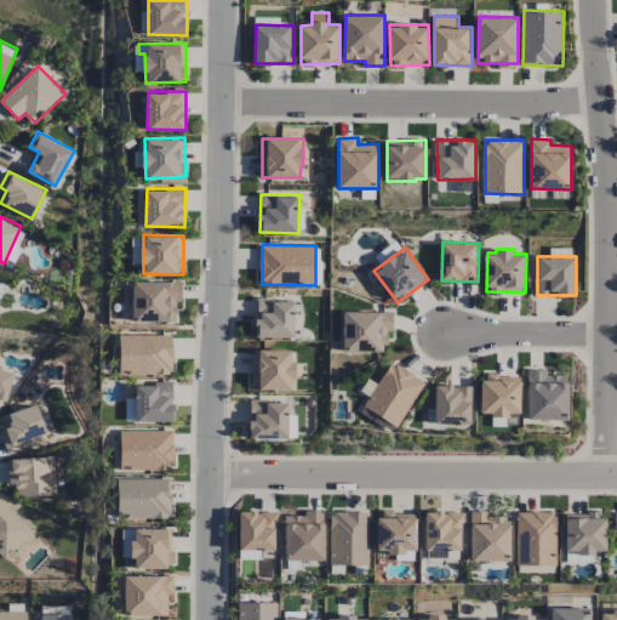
[(133,320),(178,322),(180,300),(183,300),(184,282),(135,280),(133,320)]
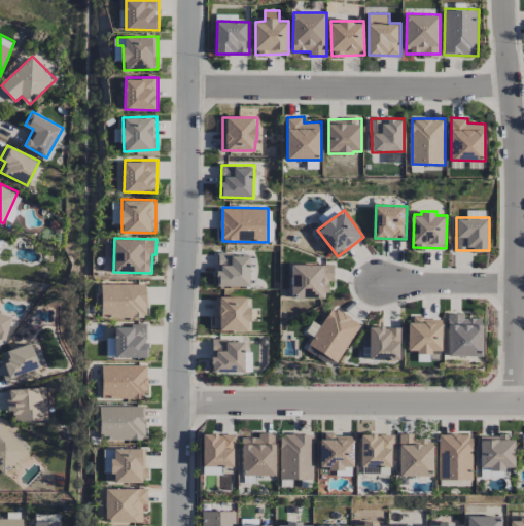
[(251,286),(250,253),(217,254),(218,287),(251,286)]
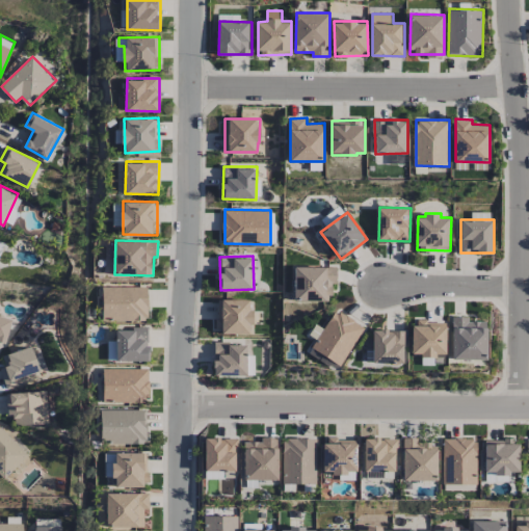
[(295,300),(333,301),(333,284),(338,284),(339,267),(295,266),(295,300)]
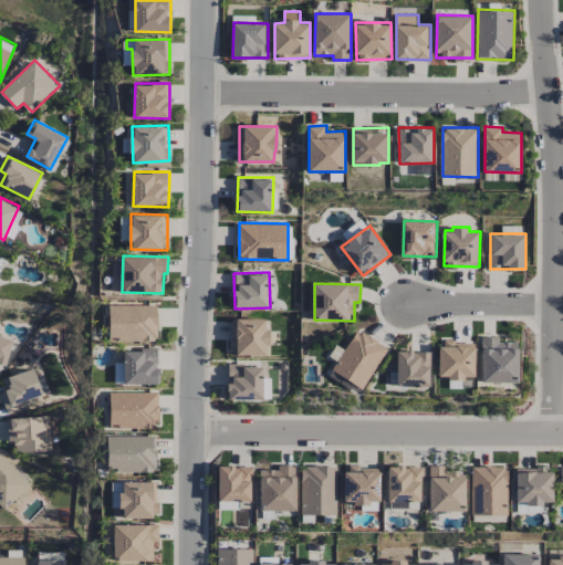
[(159,304),(111,304),(111,341),(159,339),(159,304)]
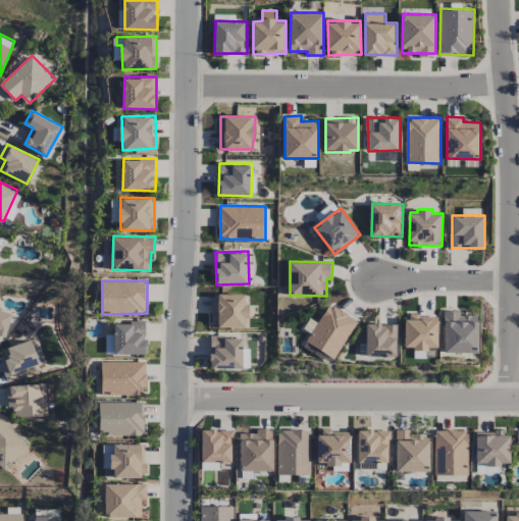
[(248,327),(248,294),(214,293),(214,326),(248,327)]
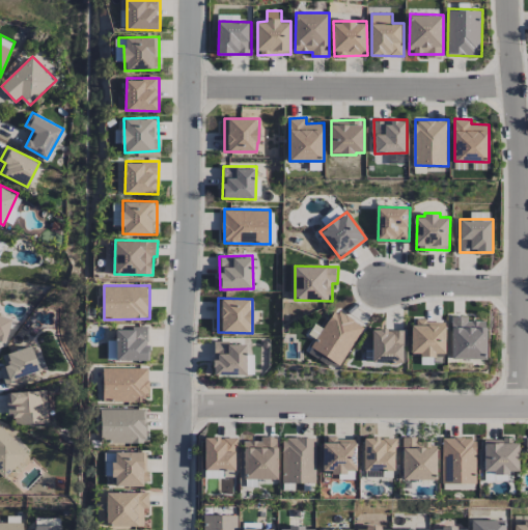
[(341,365),(365,325),(337,308),(312,347),(341,365)]
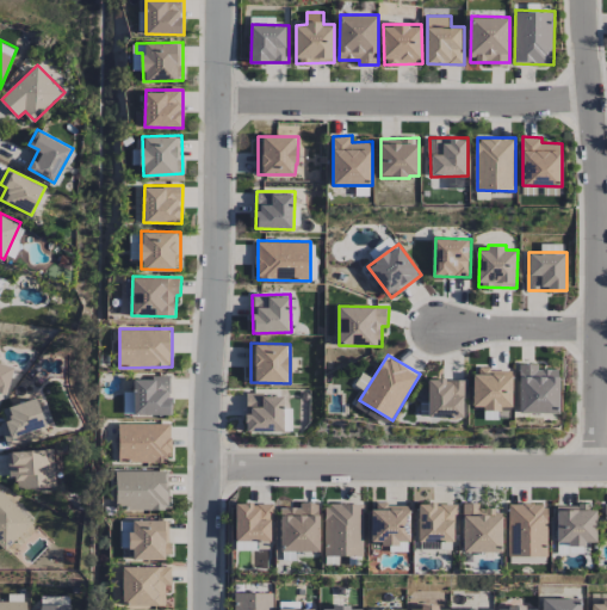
[(0,392),(8,394),(16,365),(0,361),(0,392)]
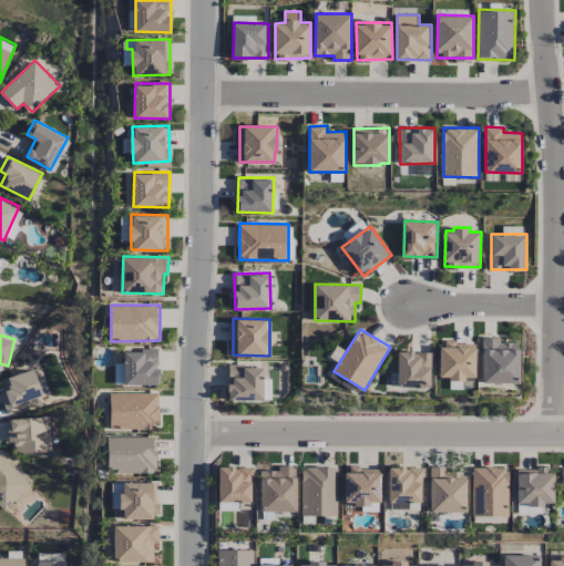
[(483,382),(520,382),(521,342),(502,341),(502,337),(484,337),(483,382)]
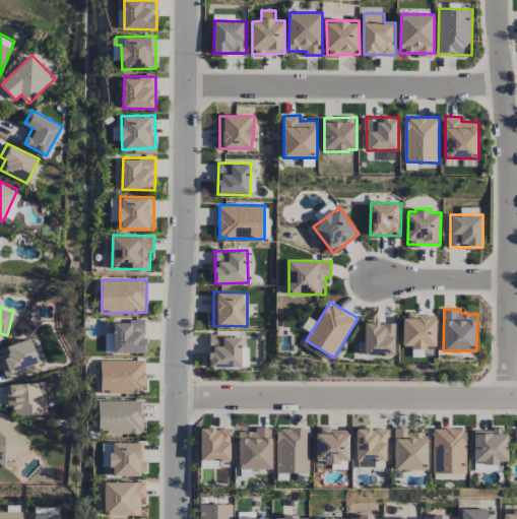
[(403,347),(437,348),(437,314),(404,313),(403,347)]
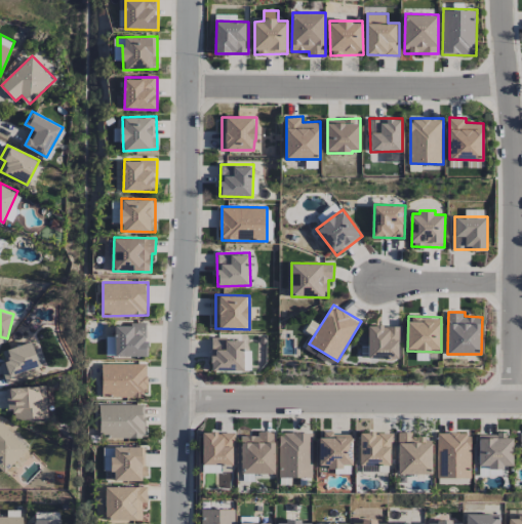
[(148,323),(116,324),(116,356),(149,356),(148,323)]
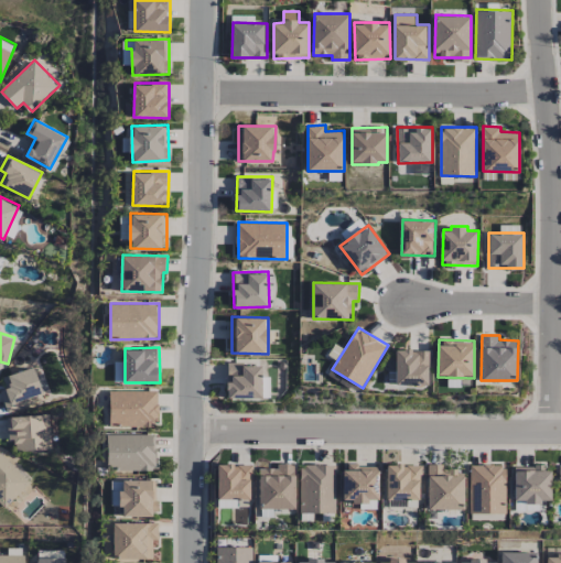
[(396,385),(431,385),(431,349),(397,349),(396,385)]
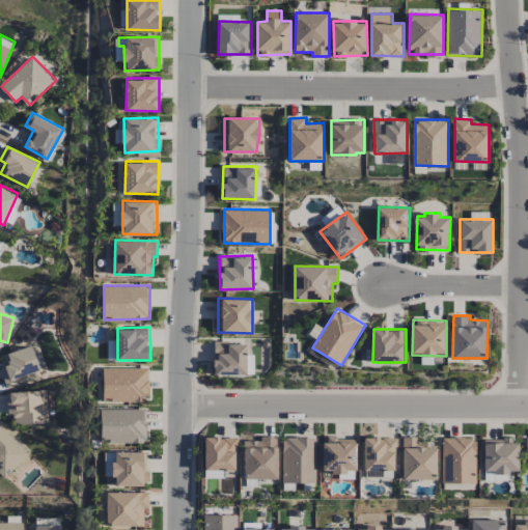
[(247,375),(248,342),(215,341),(215,375),(247,375)]
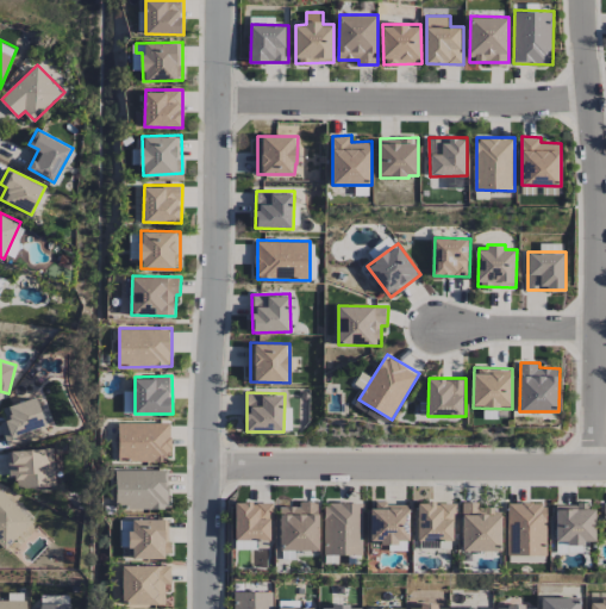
[(37,428),(48,426),(38,396),(5,408),(8,420),(2,422),(10,446),(39,435),(37,428)]
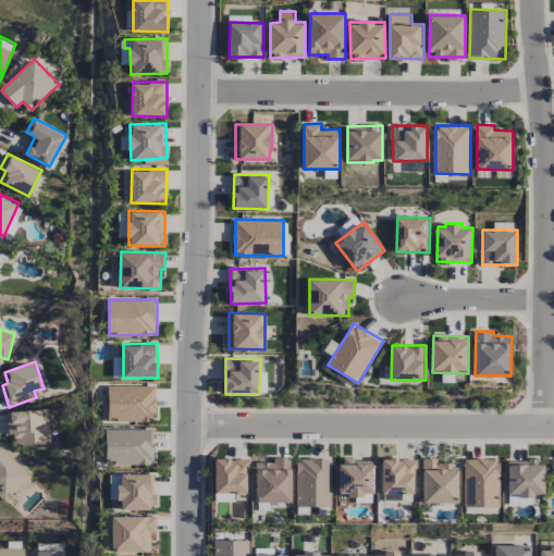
[(158,385),(110,385),(109,420),(157,421),(158,385)]
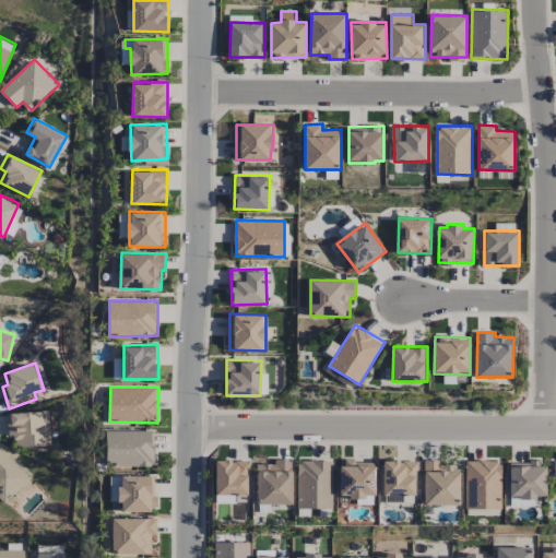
[(51,411),(9,412),(10,436),(16,436),(18,447),(52,444),(51,411)]
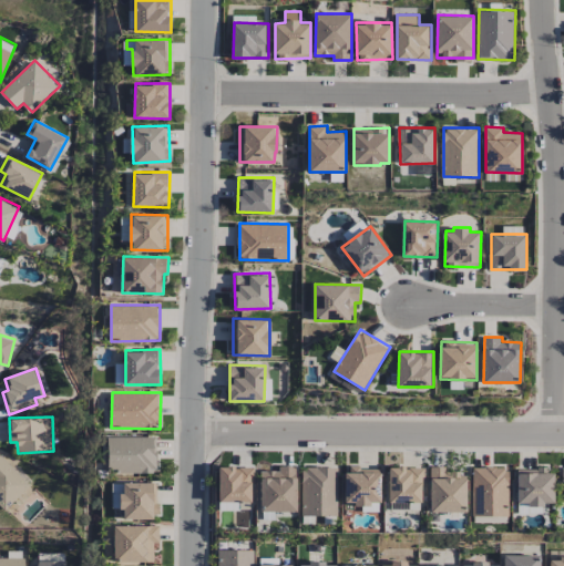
[(157,435),(109,436),(110,473),(159,472),(157,435)]
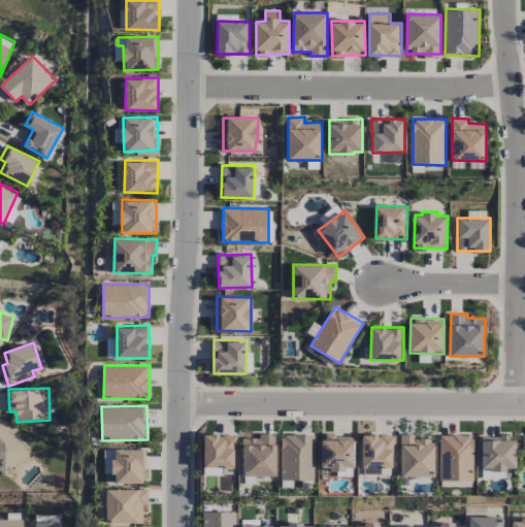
[(0,469),(5,475),(30,452),(0,420),(0,469)]
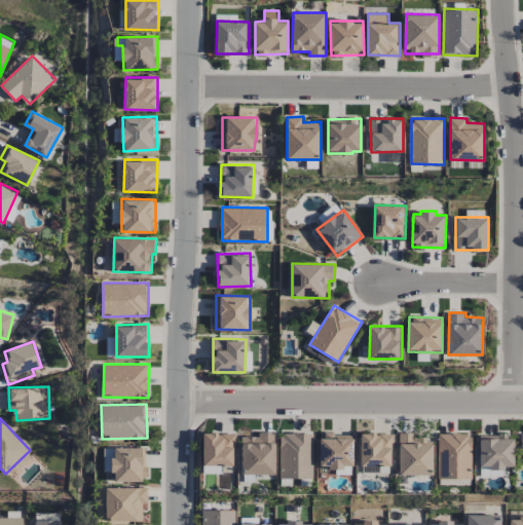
[(275,432),(260,432),(260,436),(243,436),(244,474),(276,474),(275,432)]
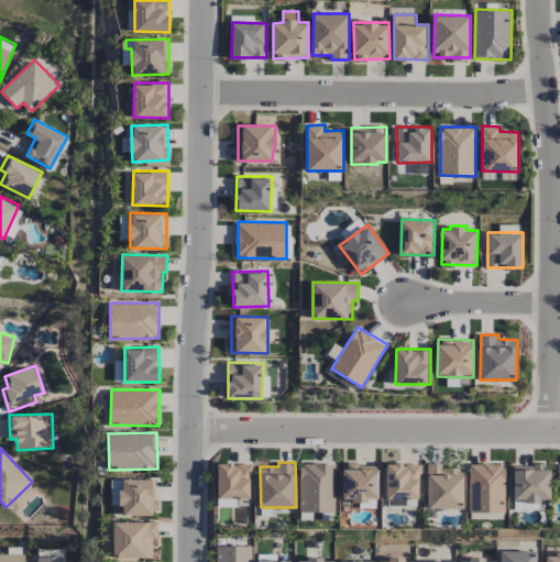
[(428,507),(464,508),(465,474),(458,474),(458,467),(446,467),(446,463),(429,462),(428,507)]
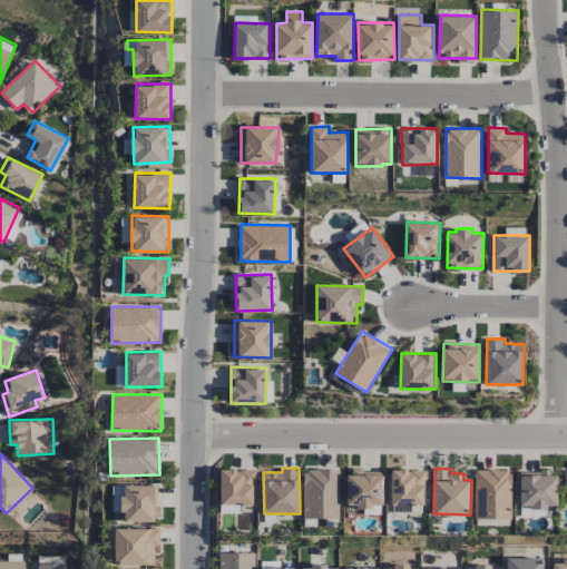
[(221,503),(255,503),(255,469),(236,469),(221,469),(221,503)]
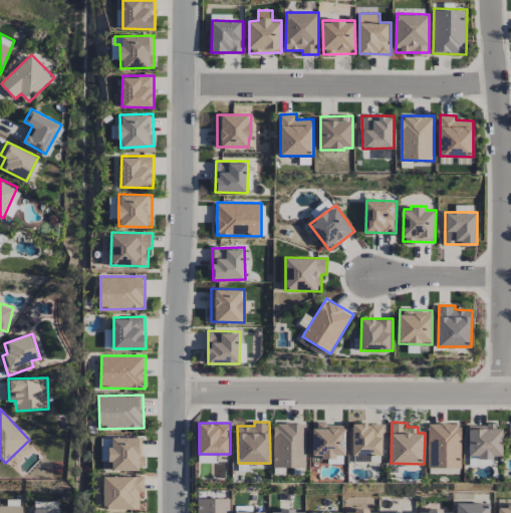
[(307,423),(275,423),(274,467),(307,467),(307,423)]
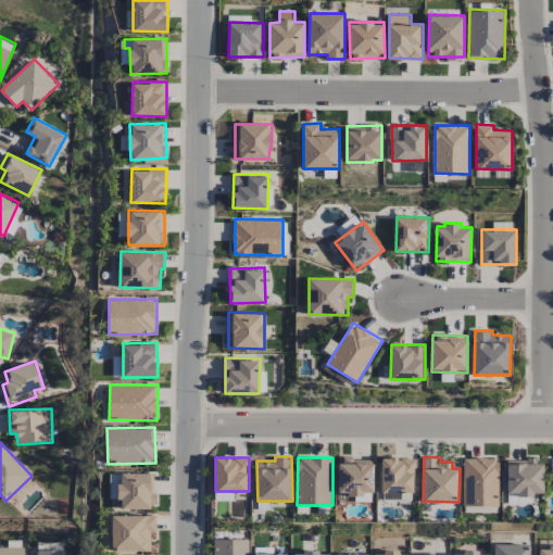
[(416,499),(415,457),(382,458),(382,500),(416,499)]
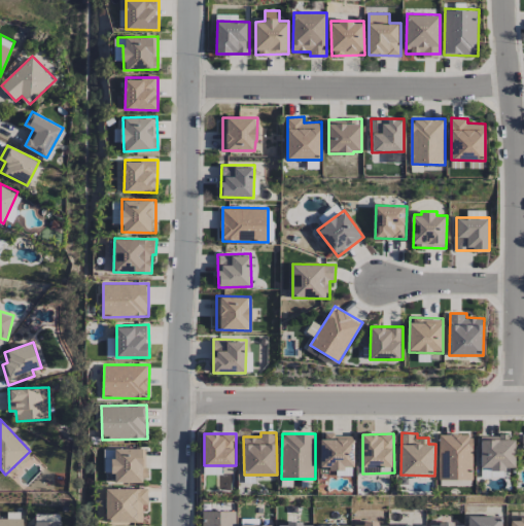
[(441,479),(474,480),(474,433),(441,433),(441,479)]
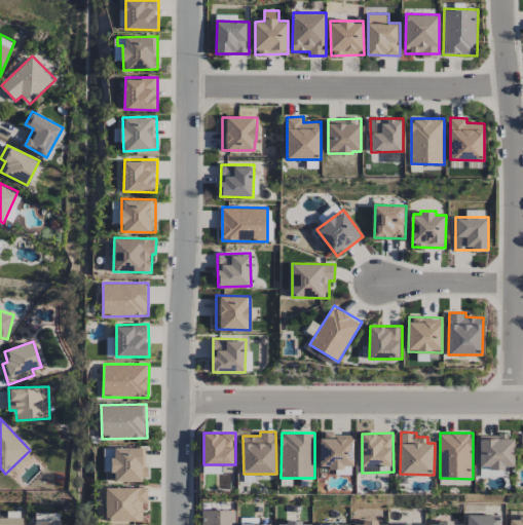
[(353,434),(319,435),(320,465),(330,465),(331,472),(355,472),(353,434)]
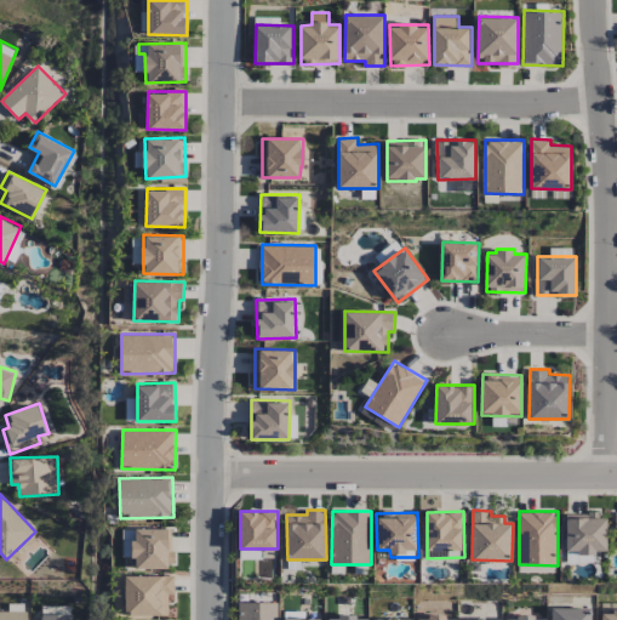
[(606,512),(567,512),(567,551),(605,552),(606,512)]
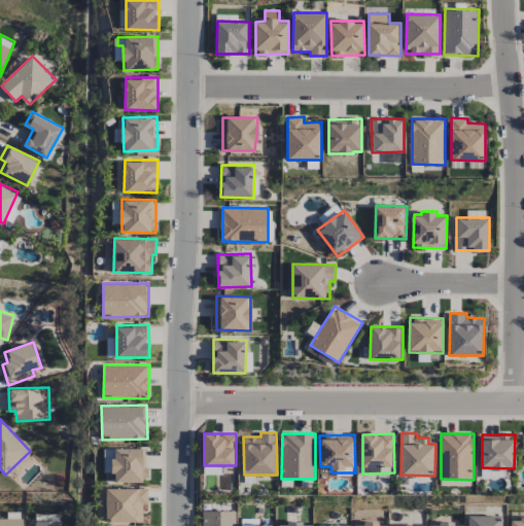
[(147,482),(148,448),(114,448),(113,474),(116,474),(115,481),(147,482)]
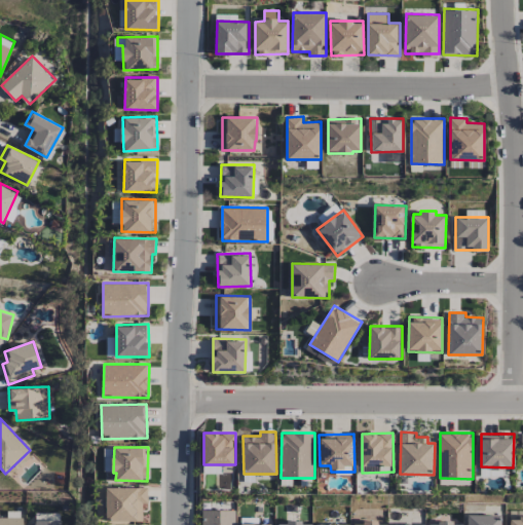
[(223,465),(204,465),(204,474),(224,473),(223,465)]
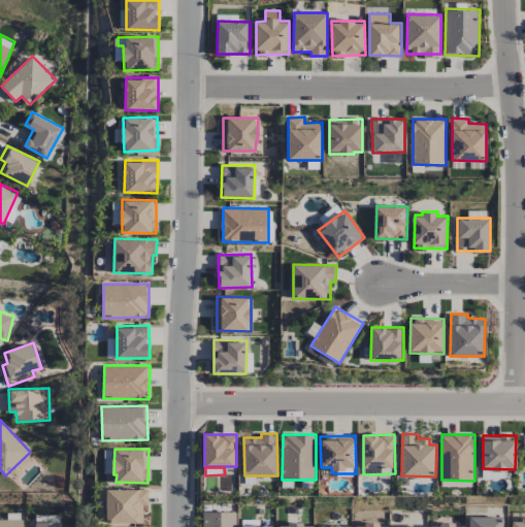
[(150,489),(107,489),(107,523),(144,523),(144,504),(150,504),(150,489)]
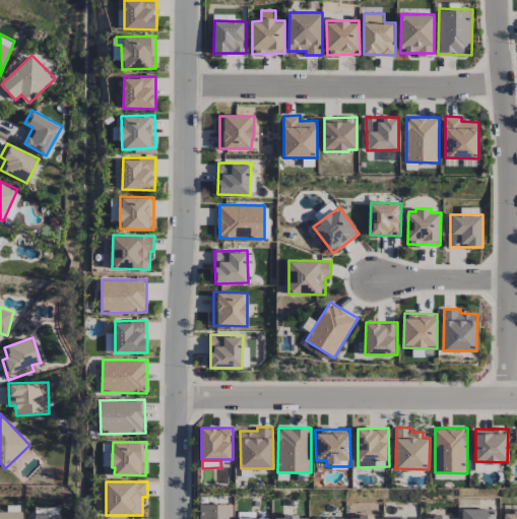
[(200,518),(234,518),(234,503),(200,504),(200,518)]
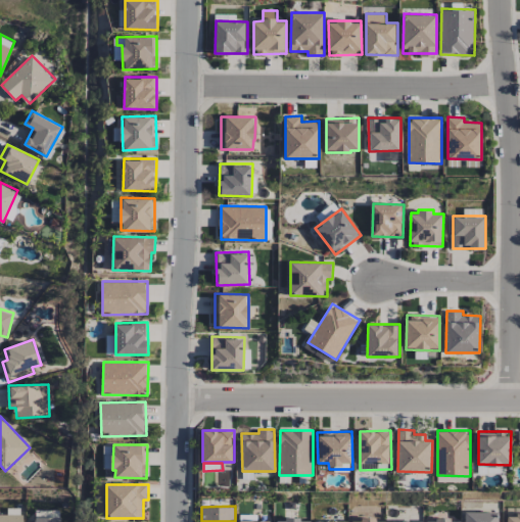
[(500,521),(500,512),(467,511),(466,521),(500,521)]
